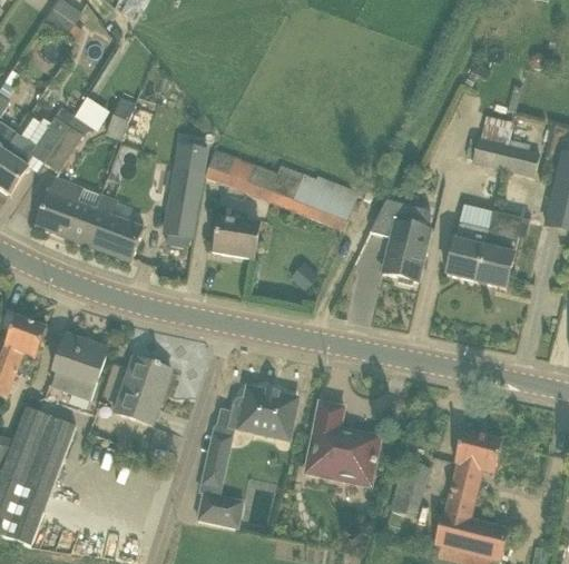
[(55,0),(48,10),(70,27),(82,10),(68,0),(55,0)]
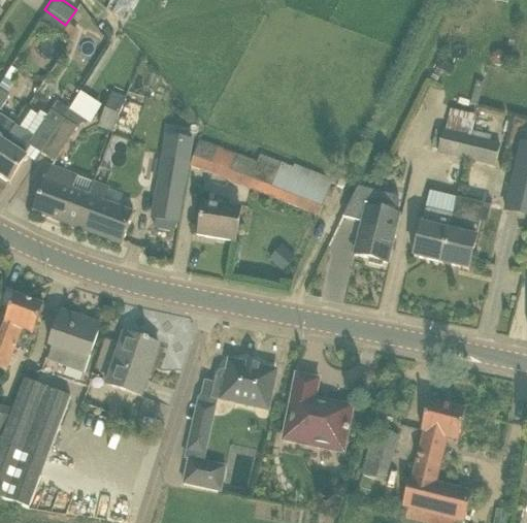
[(112,0),(131,9),(135,0),(112,0)]
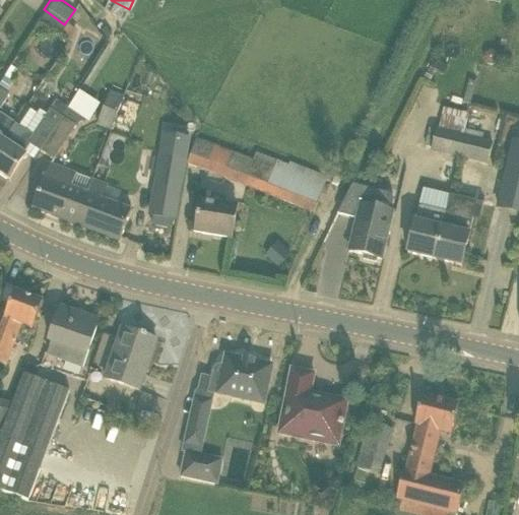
[(496,58),(498,53),(495,49),(490,47),(484,50),(483,55),(485,59),(491,61),(496,58)]
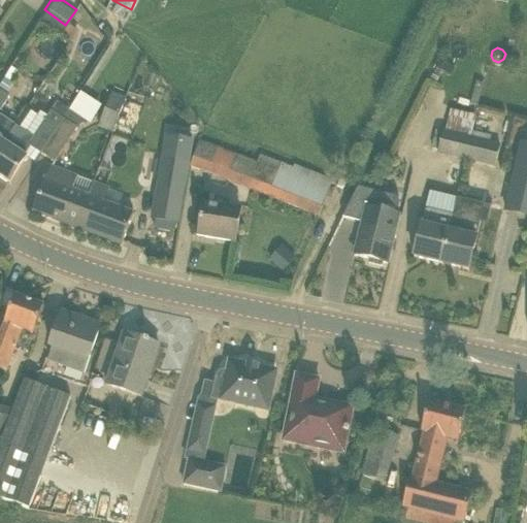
[(12,78),(3,73),(0,78),(0,86),(5,89),(12,78)]
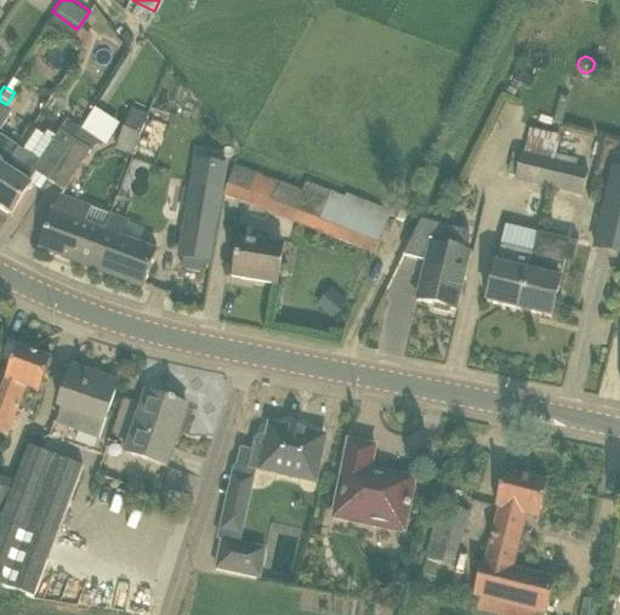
[(0,169),(15,148),(16,144),(0,134),(0,124),(11,108),(6,104),(0,101),(0,169)]
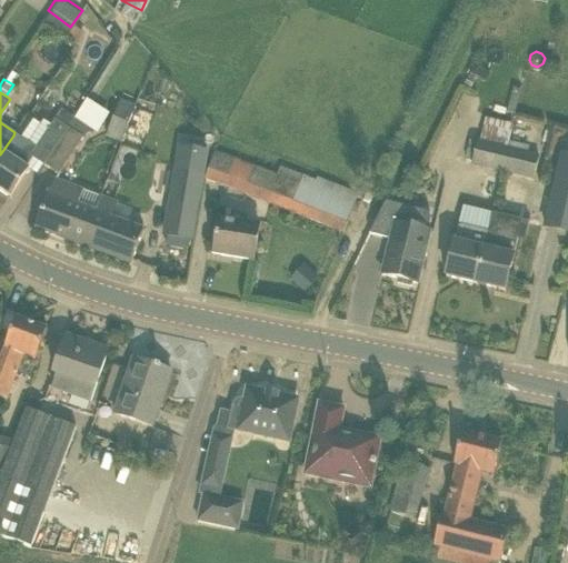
[(106,130),(121,137),(133,102),(119,97),(106,130)]
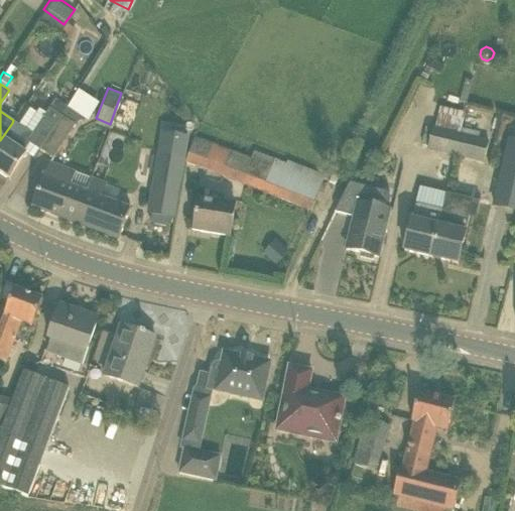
[(469,102),(463,118),(487,127),(493,110),(469,102)]
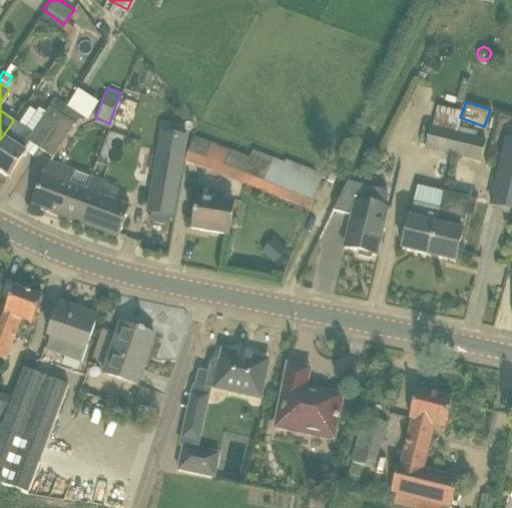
[(39,145),(61,111),(48,103),(32,129),(27,137),(39,145)]
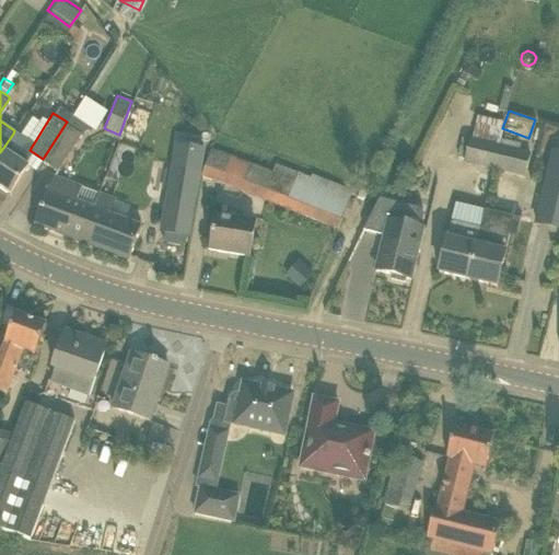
[(67,122),(43,159),(57,168),(81,131),(67,122)]
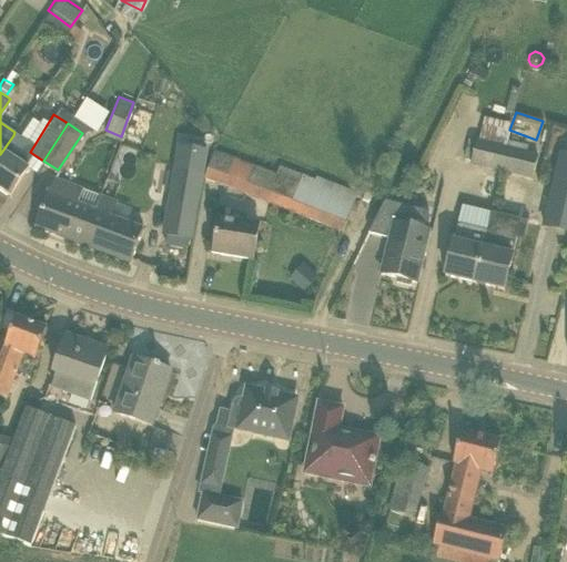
[(29,165),(16,156),(24,142),(13,135),(0,154),(0,187),(10,193),(29,165)]
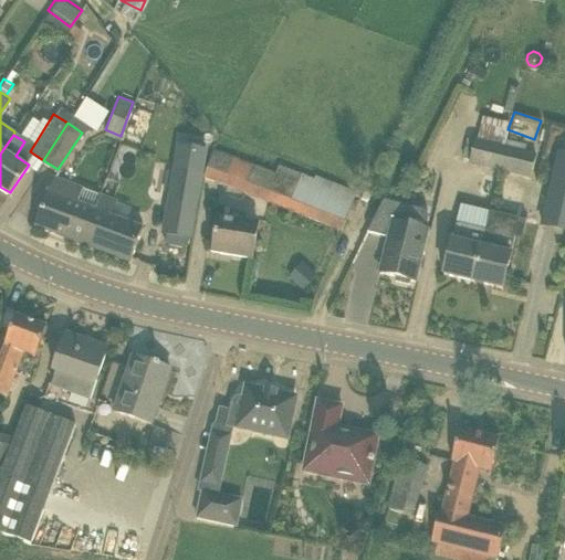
[(499,166),(504,144),(475,137),(470,158),(499,166)]
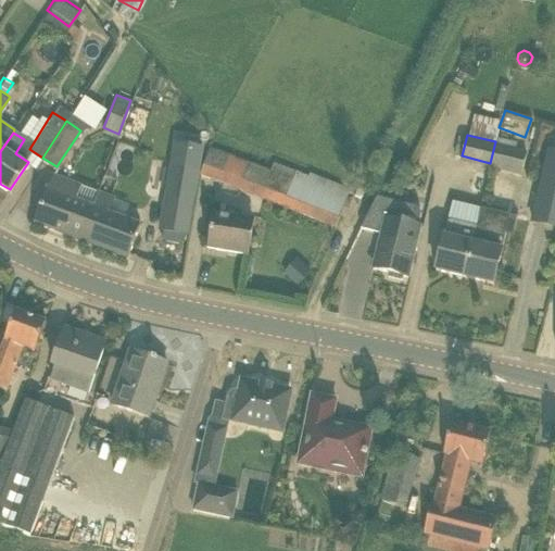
[(495,141),(490,163),(519,170),(525,149),(495,141)]
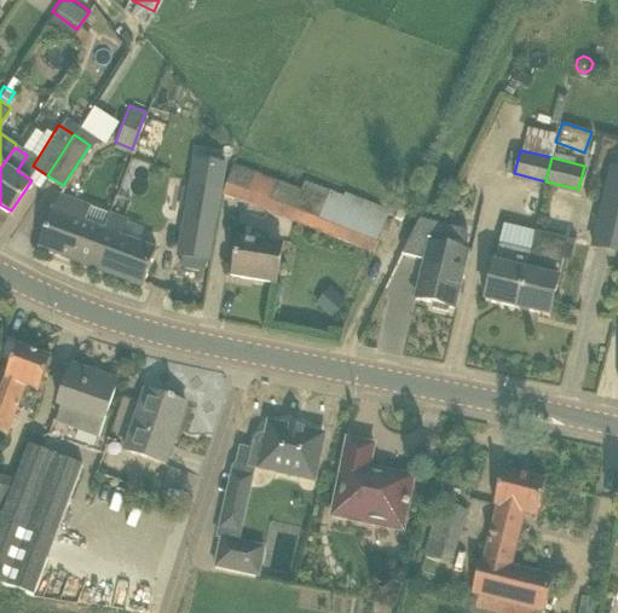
[(306,175),(300,188),(234,162),(223,189),(374,248),(390,204),(345,186),(344,189),(306,175)]
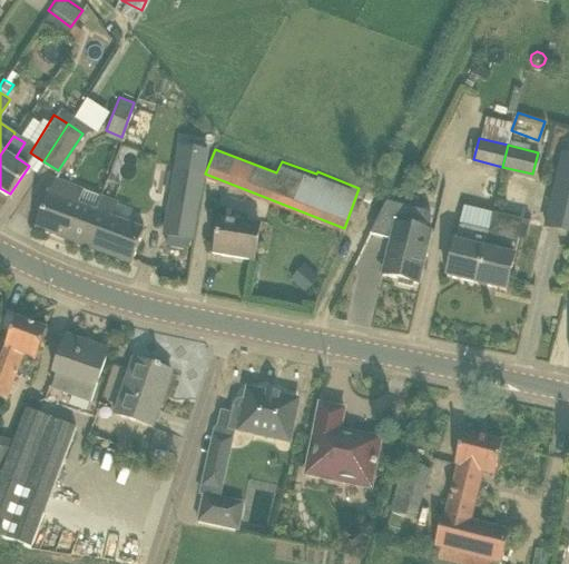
[(568,210),(568,165),(558,162),(548,206),(568,210)]
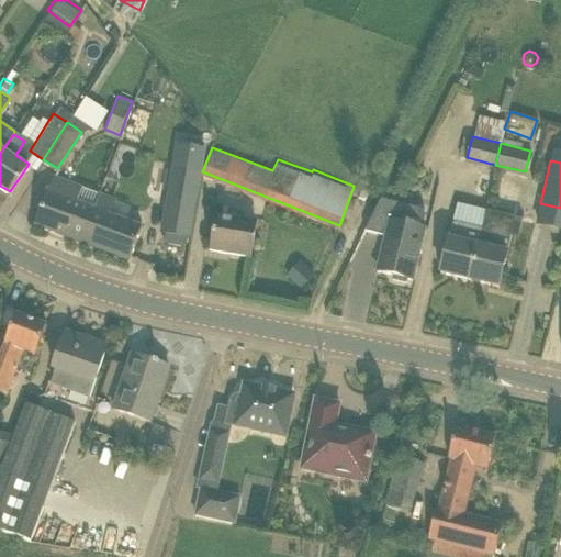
[(188,233),(199,167),(174,163),(161,229),(188,233)]
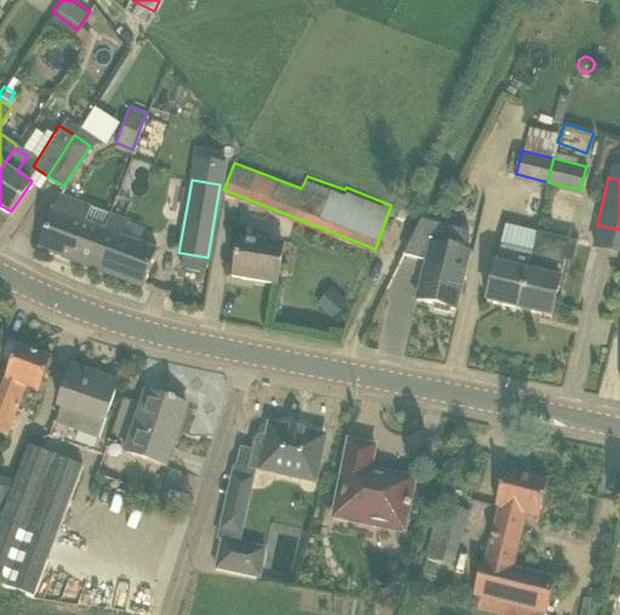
[(38,245),(89,265),(109,210),(108,211),(57,191),(38,245)]
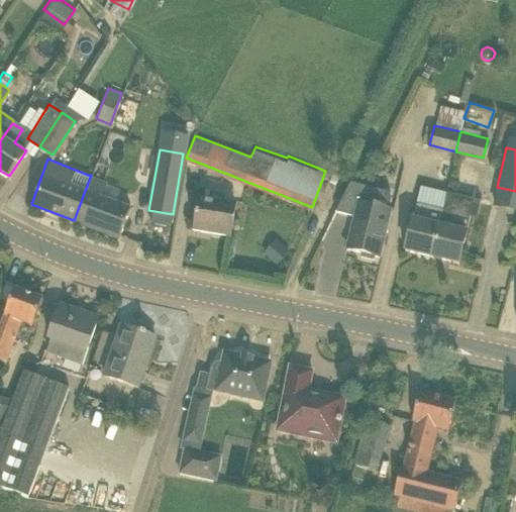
[(106,181),(91,175),(74,220),(118,236),(130,206),(114,200),(119,187),(105,182),(106,181)]
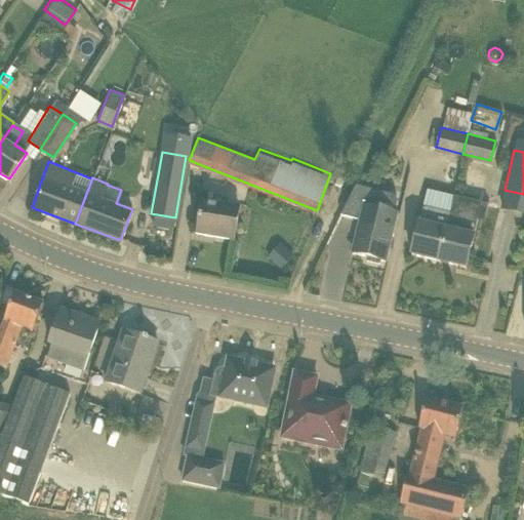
[(385,257),(396,209),(400,193),(378,188),(355,182),(339,212),(360,216),(352,249),(367,253),(366,257),(383,262),(384,257),(385,257)]
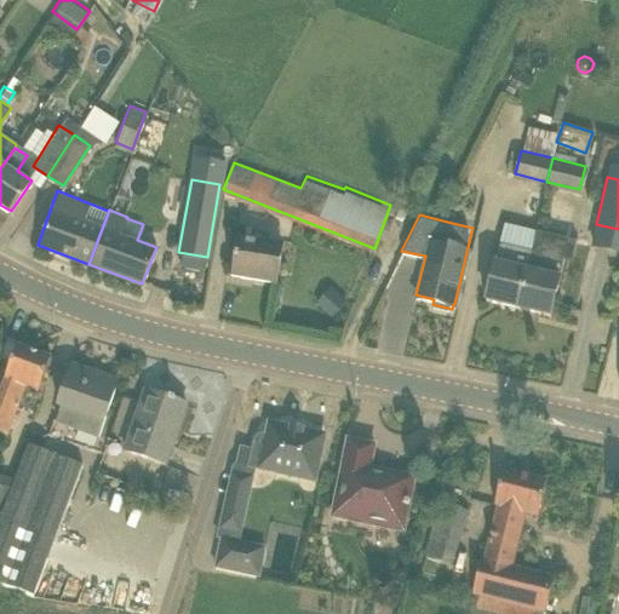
[(231,273),(273,280),(275,280),(282,241),(238,234),(231,273)]
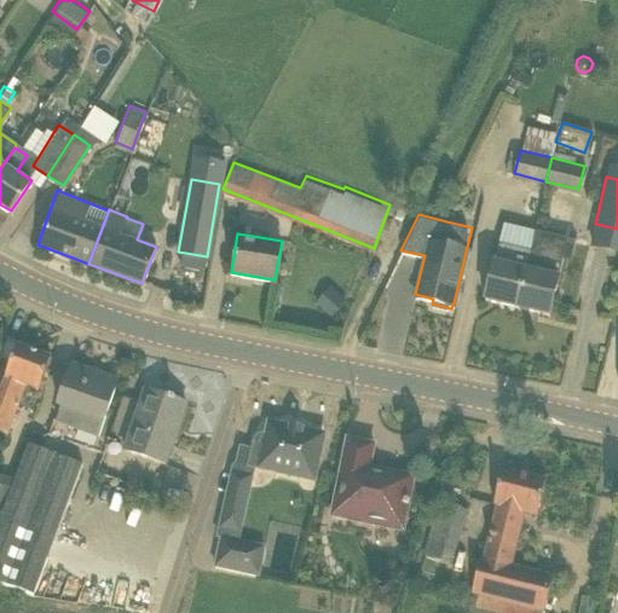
[(485,296),(517,304),(525,267),(530,247),(513,243),(498,240),(485,296)]
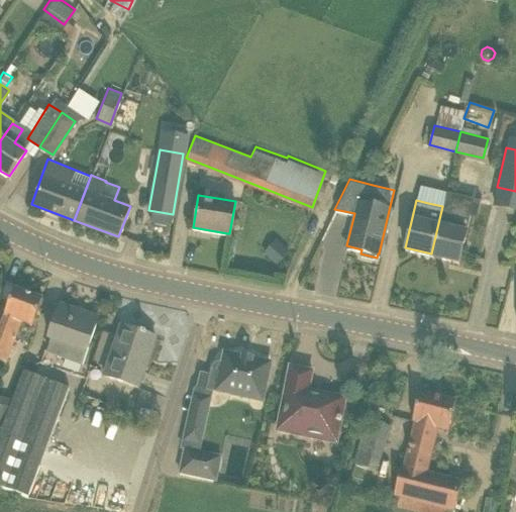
[(470,212),(457,210),(442,206),(438,223),(431,253),(458,260),(470,212)]
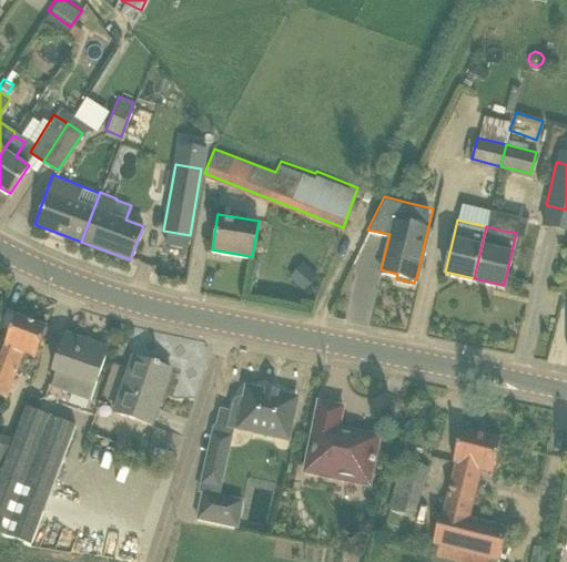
[(292,275),(305,287),(315,275),(303,264),(292,275)]
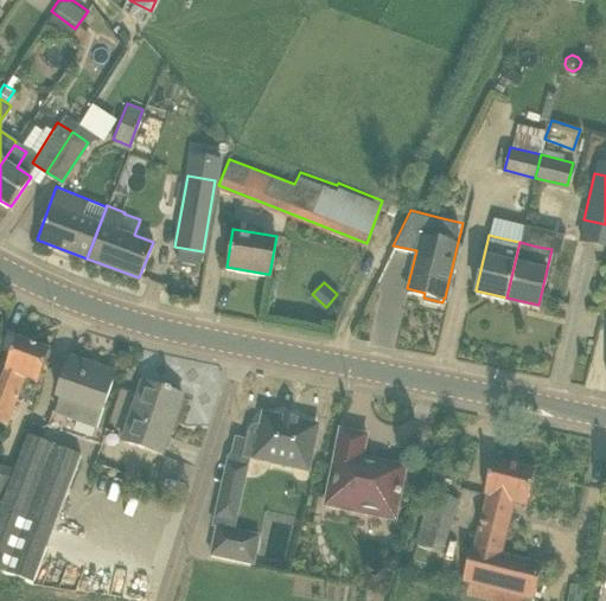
[(0,417),(7,421),(25,375),(38,379),(50,347),(17,334),(0,377),(0,417)]
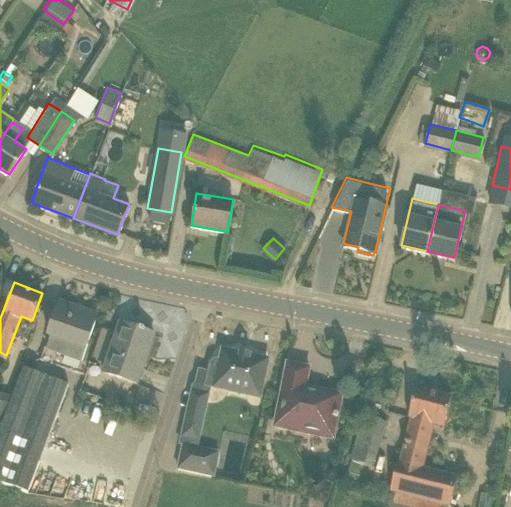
[(47,345),(64,351),(81,357),(97,311),(59,298),(48,331),(51,333),(47,345)]
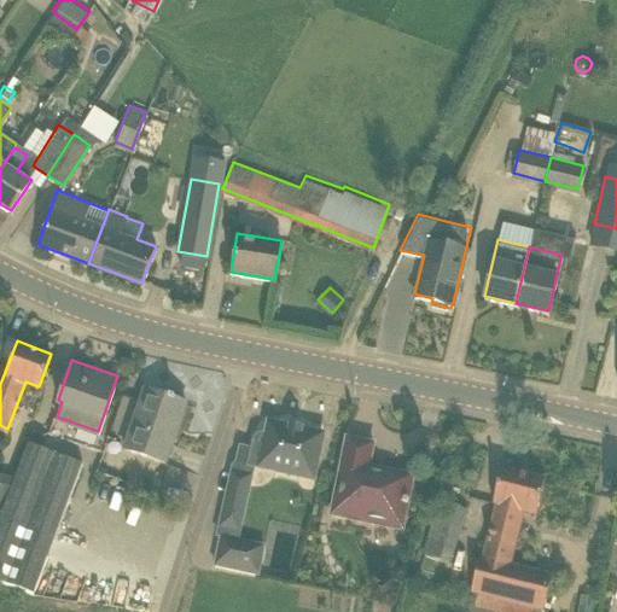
[(123,446),(164,460),(172,439),(167,437),(180,398),(185,400),(185,398),(173,395),(174,394),(168,391),(168,394),(144,385),(123,446)]
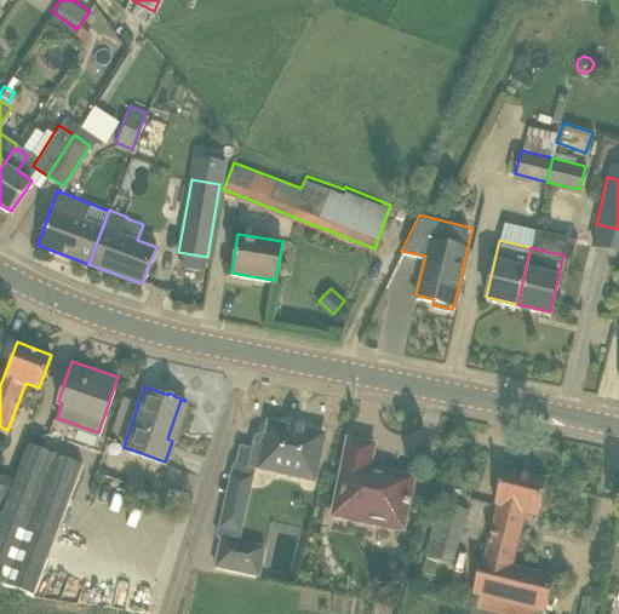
[(258,464),(292,471),(313,476),(324,431),(302,426),(303,425),(290,422),(290,424),(269,419),(265,432),(262,432),(257,435),(254,439),(252,449),(262,452),(258,464)]
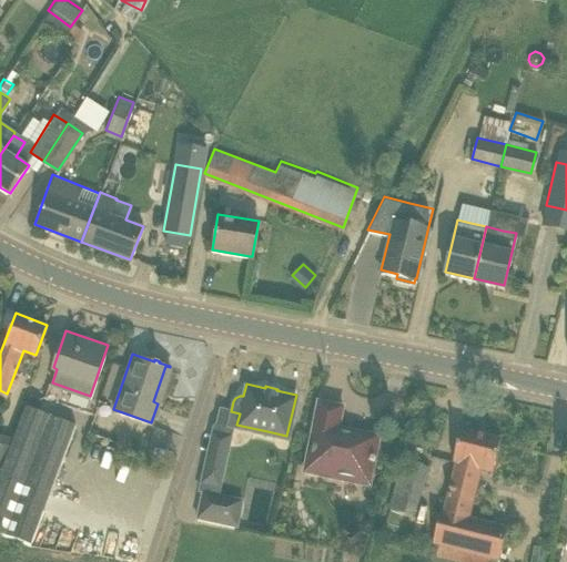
[(342,404),(317,399),(304,469),(368,482),(378,433),(337,425),(342,404)]
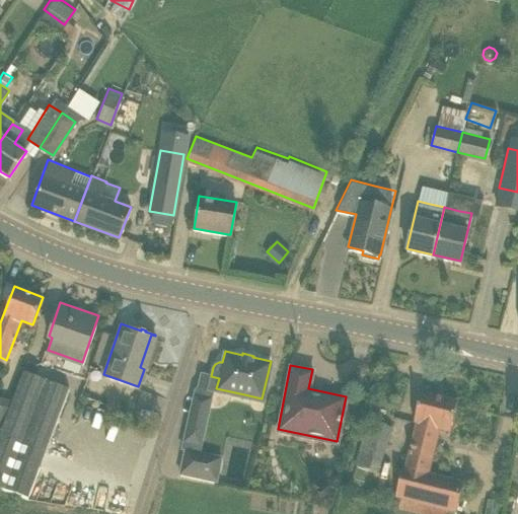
[(12,399),(4,421),(0,431),(0,485),(27,496),(69,386),(23,369),(12,399)]
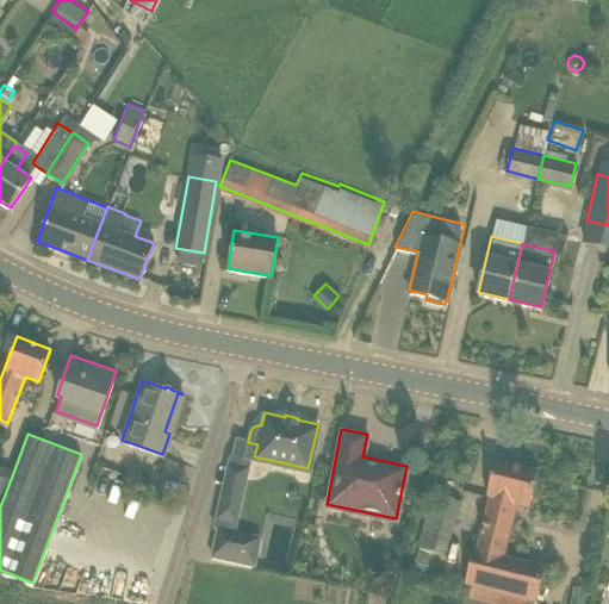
[(529,504),(538,469),(495,459),(486,493),(490,493),(477,548),(473,547),(465,580),(535,598),(544,565),(502,554),(515,500),(529,504)]
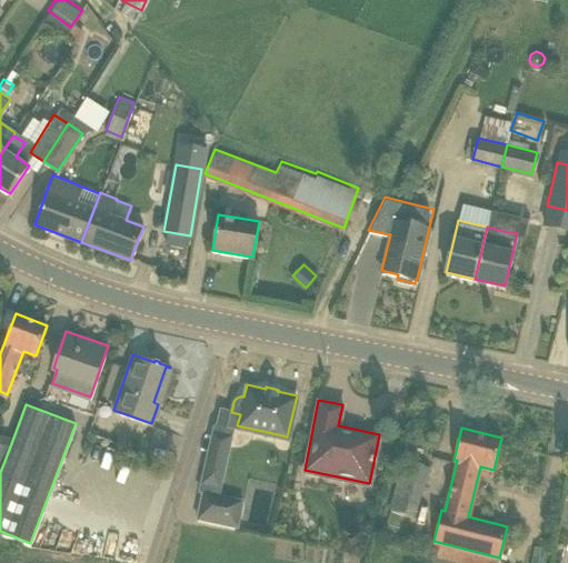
[(0,459),(5,461),(13,438),(0,432),(0,459)]
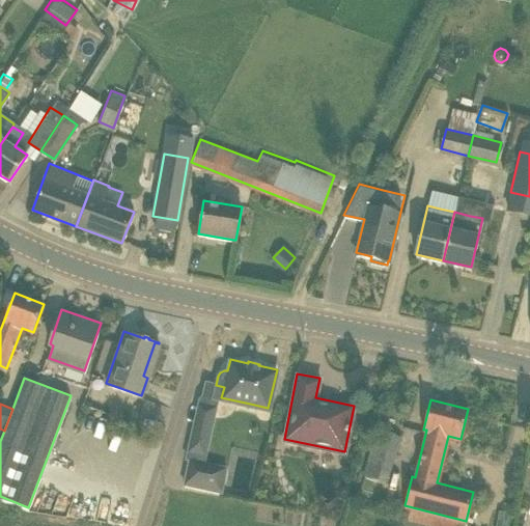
[(364,473),(385,479),(399,435),(378,428),(364,473)]
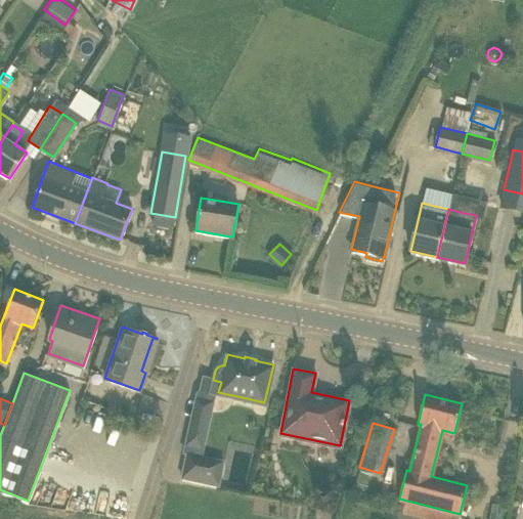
[(225,458),(187,450),(181,477),(220,485),(225,458)]
